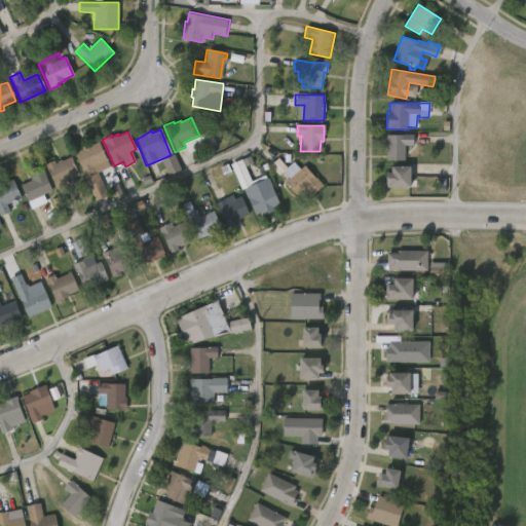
[(405,160),(386,160),(386,135),(414,135),(414,146),(405,146),(405,160)]
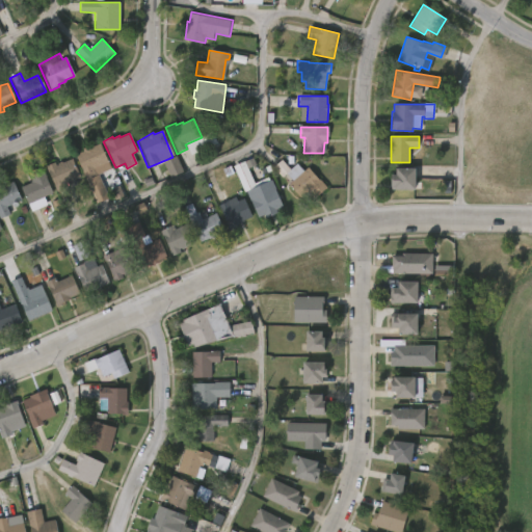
[(100,143),(110,169),(99,175),(108,197),(95,203),(75,155),(82,152),(81,149),(100,143)]
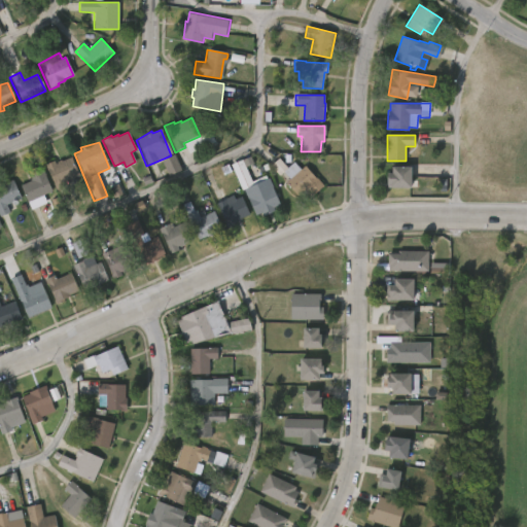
[(71,156),(79,175),(64,181),(66,185),(55,190),(43,166),(54,161),(55,164),(57,164),(56,162),(61,160),(61,162),(71,156)]
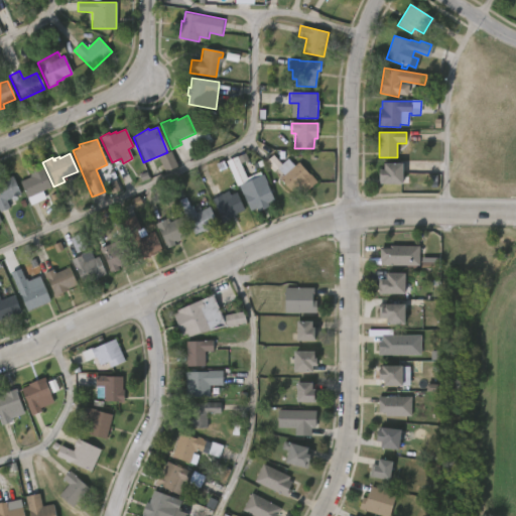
[(287,158),(294,166),(299,162),(317,181),(306,191),(300,184),(292,192),(280,179),(284,175),(277,168),(287,158)]
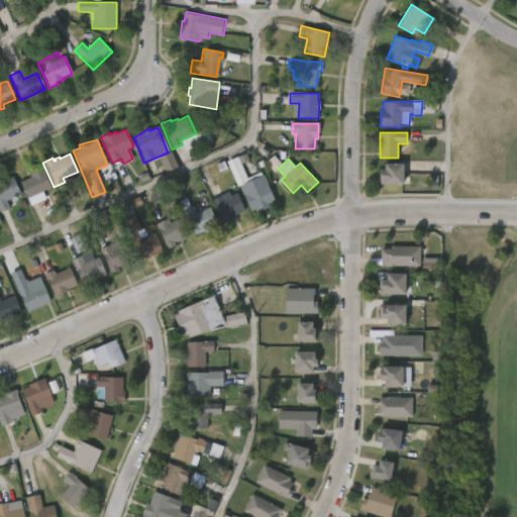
[(29,198),(26,199),(19,182),(30,177),(26,169),(40,162),(52,188),(29,198)]
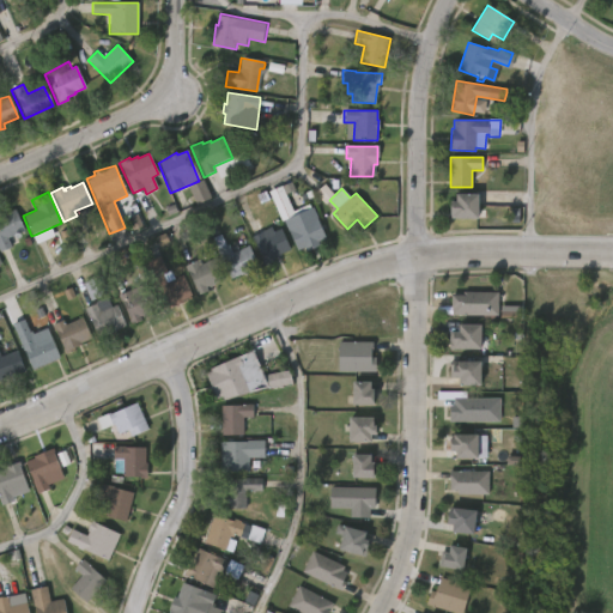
[(477,220),(448,219),(449,202),(455,202),(455,194),(477,194),(477,220)]
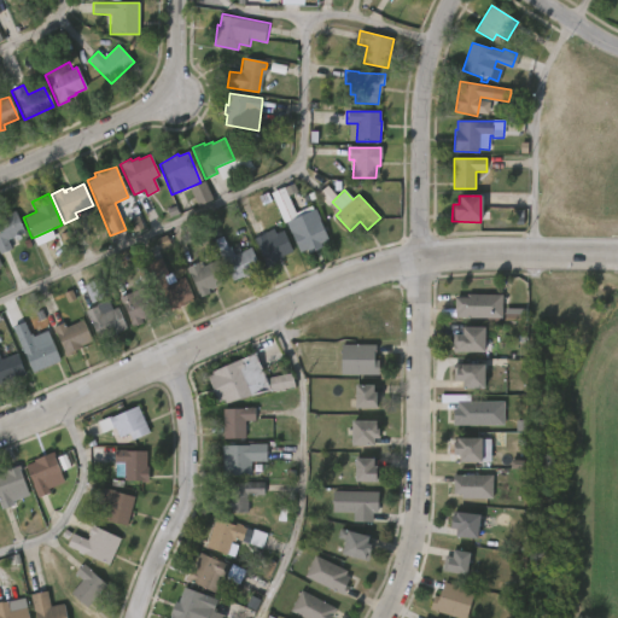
[(325,248),(312,254),(309,249),(303,252),(290,222),(301,217),(299,215),(316,208),(330,239),(322,243),(325,248)]
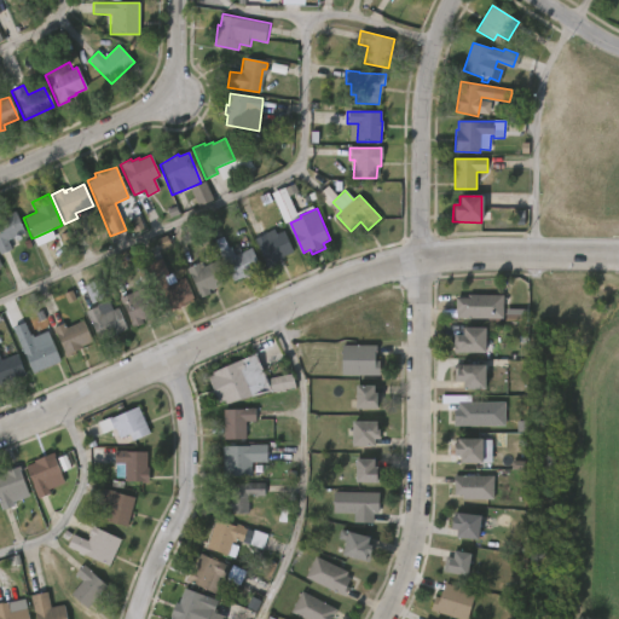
[(3,254),(0,254),(0,218),(15,212),(24,233),(7,241),(11,249),(3,254)]
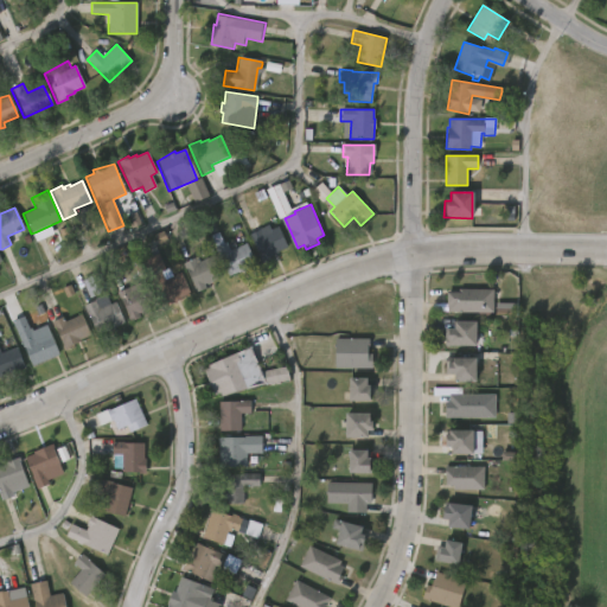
[(270,224),(273,229),(281,225),(291,246),(278,253),(279,254),(272,257),(272,255),(268,257),(270,261),(264,264),(250,235),(270,224)]
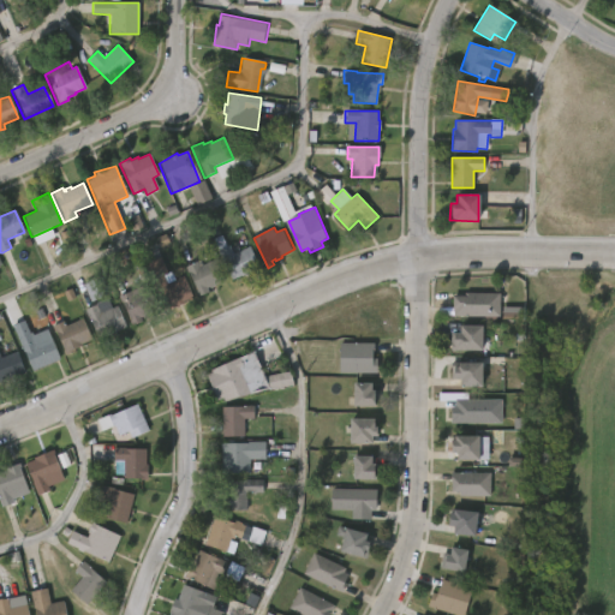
[(228,244),(231,245),(236,254),(254,245),(263,267),(236,280),(216,239),(224,236),(228,244)]
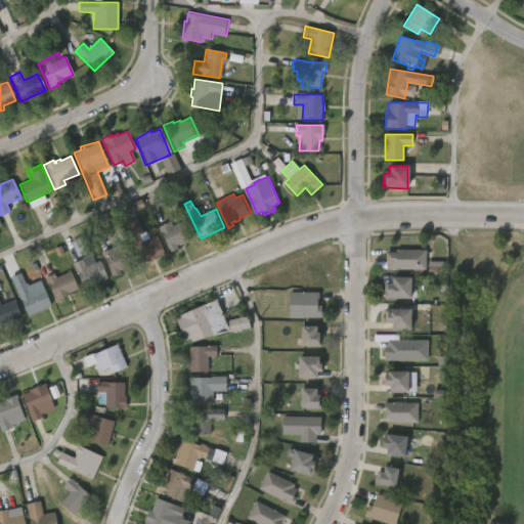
[(136,220),(142,232),(144,231),(147,238),(155,234),(163,252),(141,263),(124,225),(136,220)]
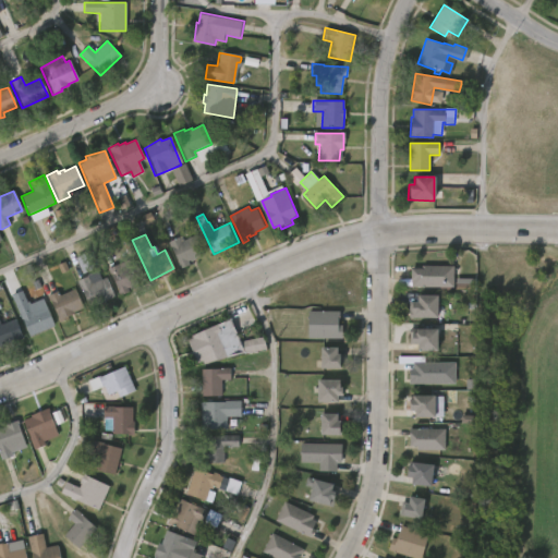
[(197,234),(206,253),(190,261),(192,264),(183,268),(170,242),(181,237),(184,241),(197,234)]
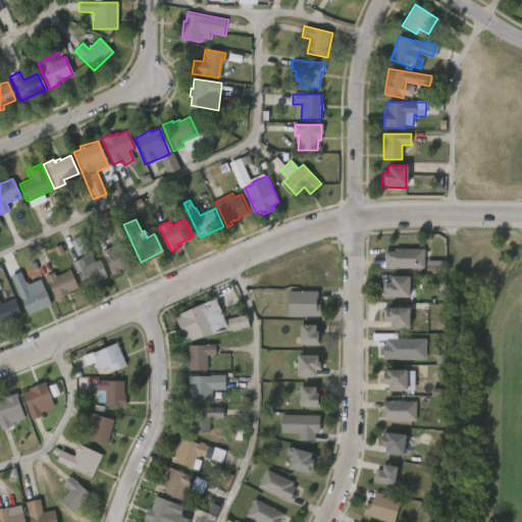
[(76,256),(92,252),(86,235),(71,240),(76,256)]
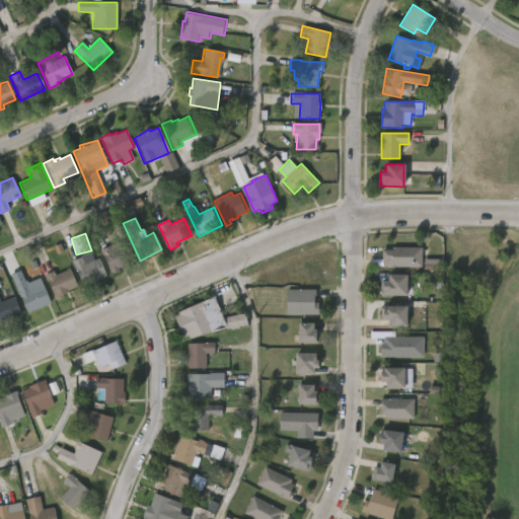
[(122,241),(124,245),(130,242),(137,260),(126,265),(127,267),(121,269),(122,272),(113,276),(101,249),(122,241)]
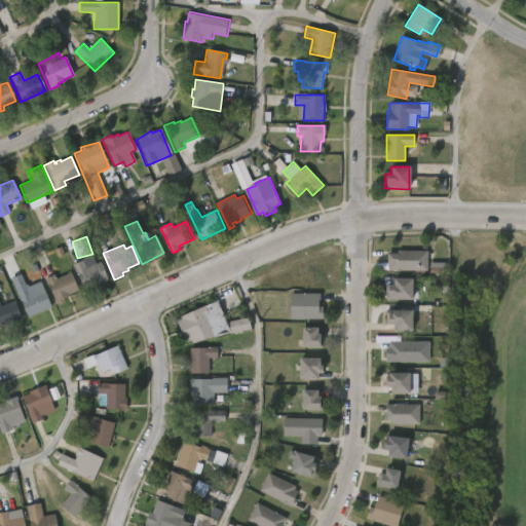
[(427,269),(387,268),(387,251),(398,252),(398,250),(427,250),(427,269)]
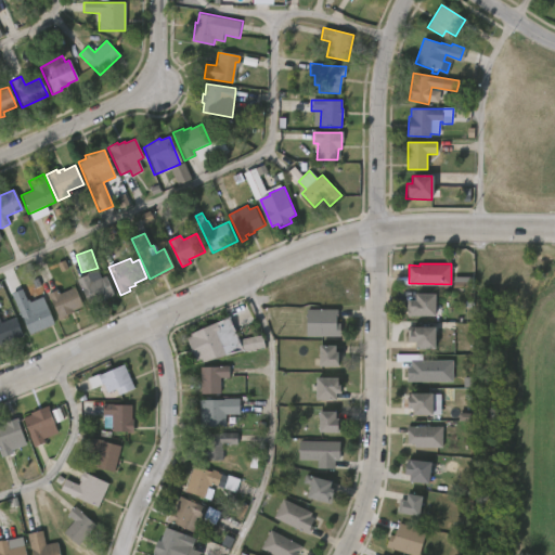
[(97,270),(101,279),(106,276),(115,295),(89,307),(77,280),(97,270)]
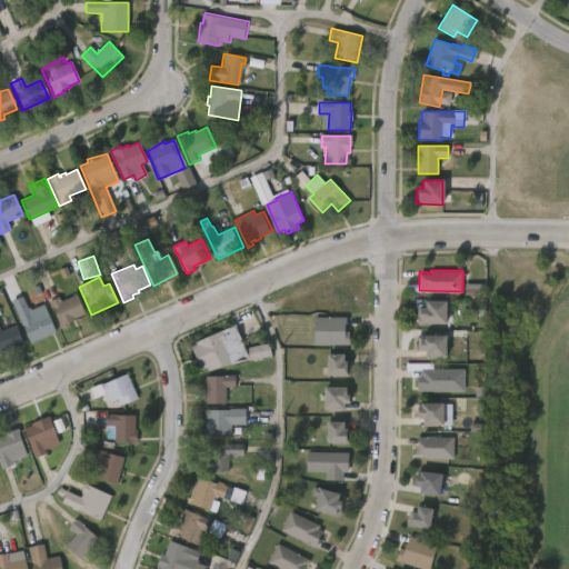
[(485,285),(465,285),(465,296),(483,296),(485,285)]
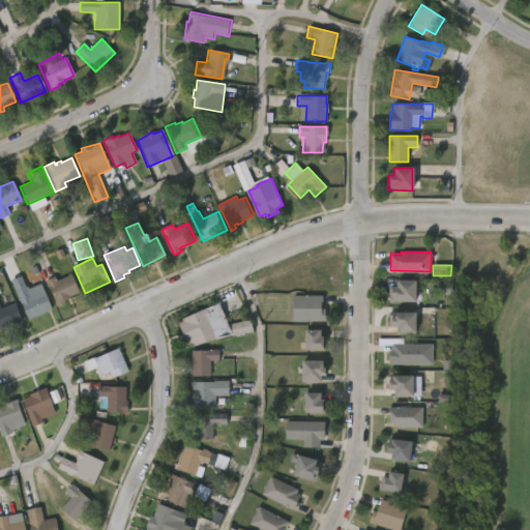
[(69,274),(78,292),(55,303),(46,281),(54,277),(56,282),(69,274)]
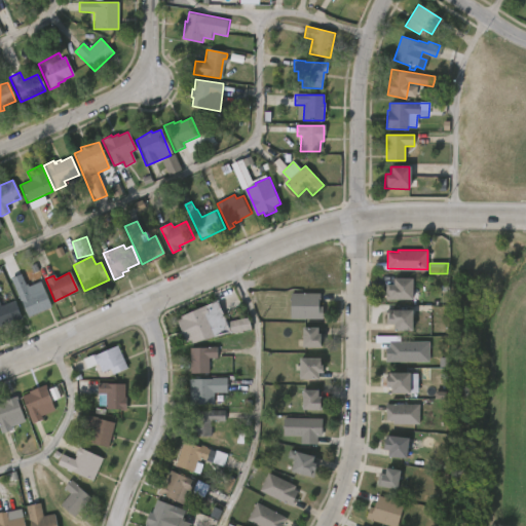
[(21,275),(26,289),(40,283),(51,307),(27,318),(10,279),(21,275)]
